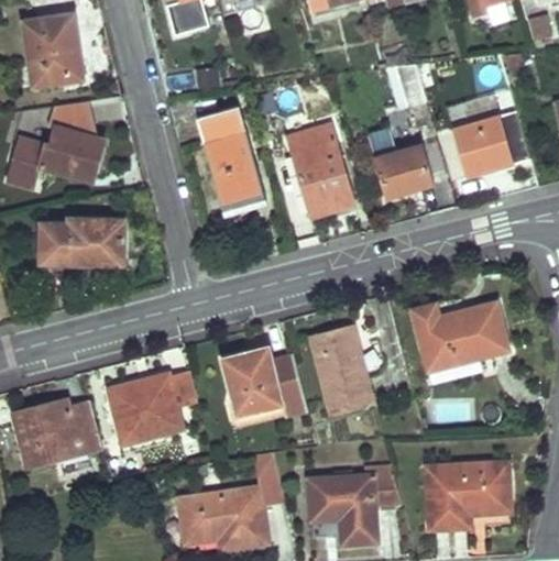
[(309,0),(313,12),(328,8),(326,0),(309,0)]
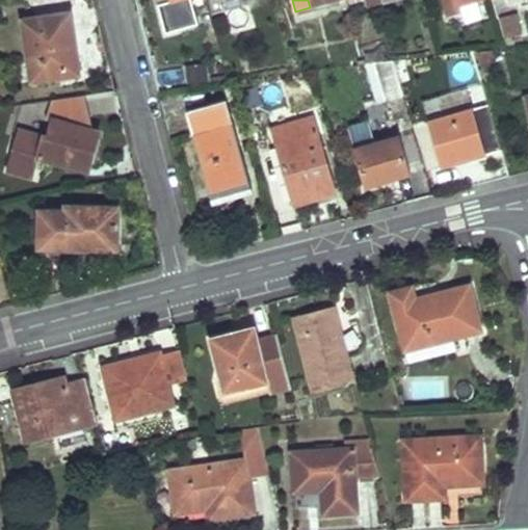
[(439,0),(442,10),(454,6),(453,1),(456,0),(439,0)]
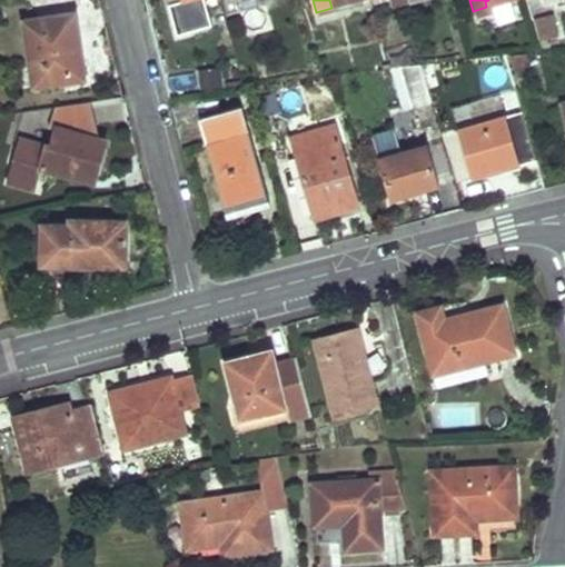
[(538,36),(546,33),(555,31),(549,10),(533,13),(538,36)]
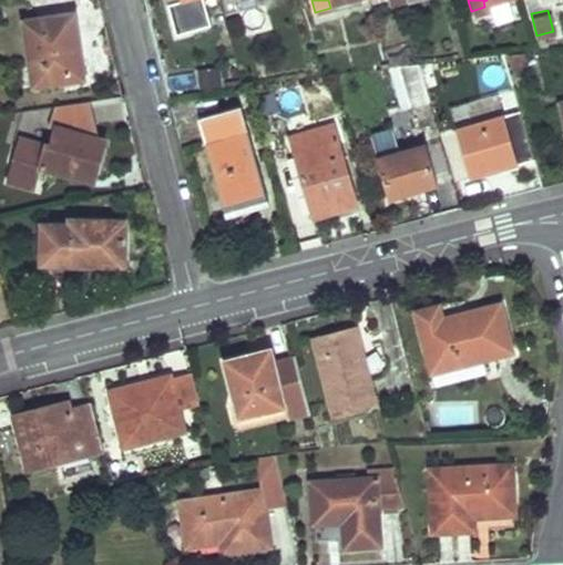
[(32,84),(57,81),(80,76),(70,16),(22,23),(32,84)]
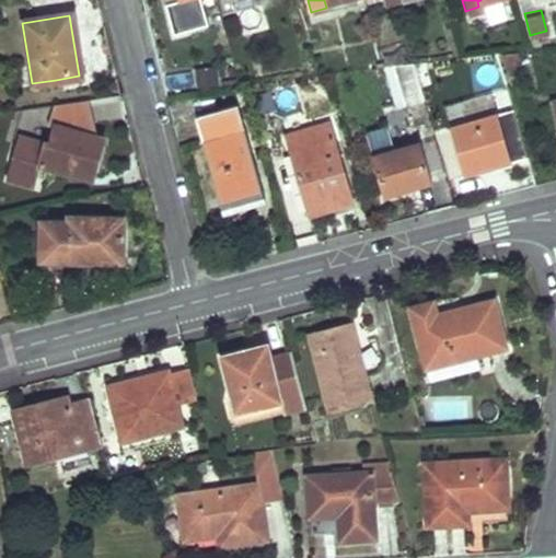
[(505,59),(506,64),(507,69),(514,67),(512,59),(517,58),(514,50),(500,54),(501,60),(505,59)]
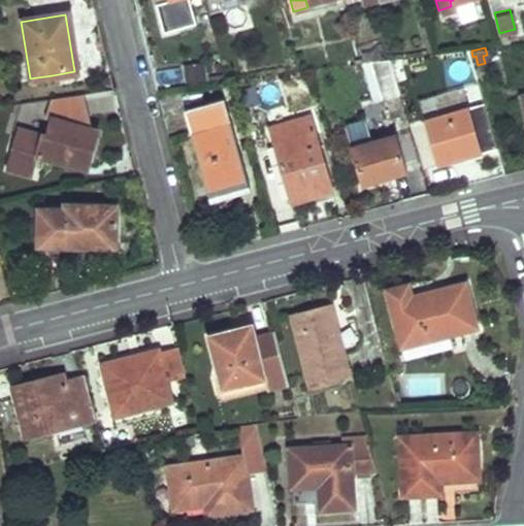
[(358,61),(360,63),(360,66),(371,64),(379,96),(397,92),(387,58),(358,61)]
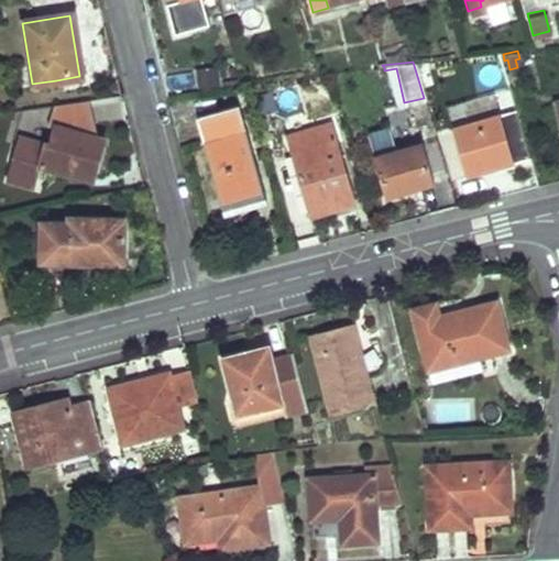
[(217,81),(216,65),(162,69),(163,86),(217,81)]
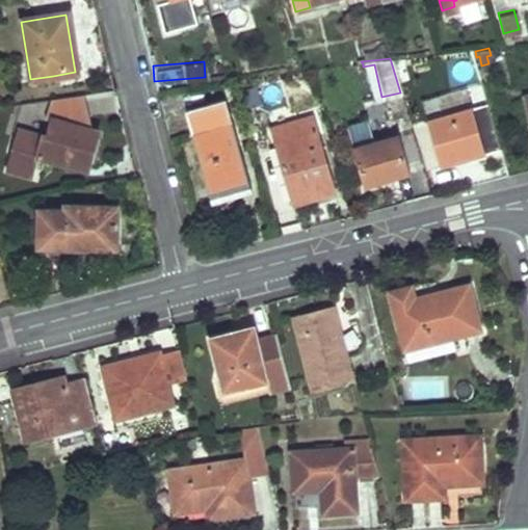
[(208,199),(228,193),(248,187),(225,99),(184,110),(208,199)]
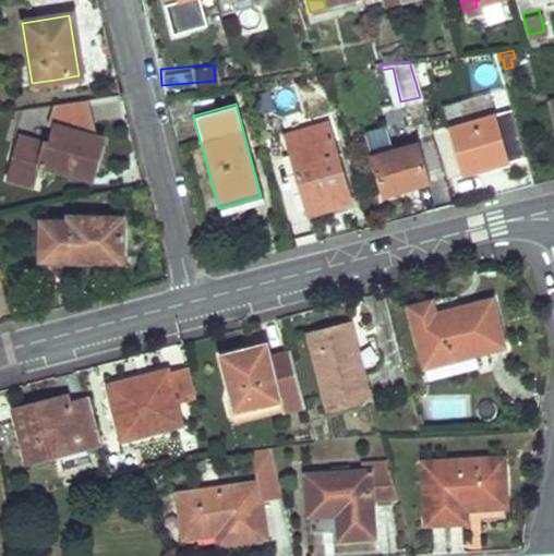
[(464,121),(462,117),(462,115),(449,118),(450,124),(446,125),(458,172),(506,160),(494,112),(464,121)]
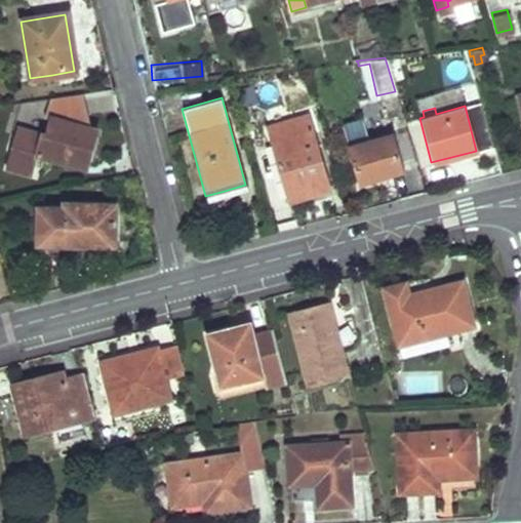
[(288,199),(308,194),(326,189),(308,116),(269,126),(288,199)]
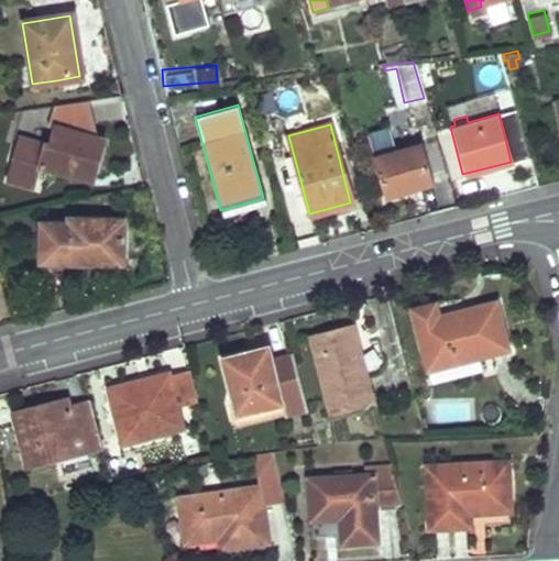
[(94,138),(73,132),(52,128),(48,145),(13,136),(4,177),(33,183),(36,165),(90,177),(96,153),(90,151),(94,138)]
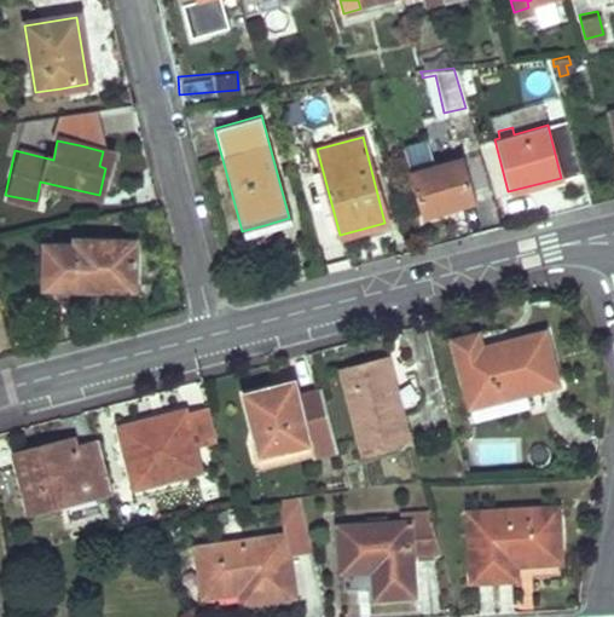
[(422,211),(438,207),(452,202),(451,200),(470,195),(459,159),(411,172),(422,211)]
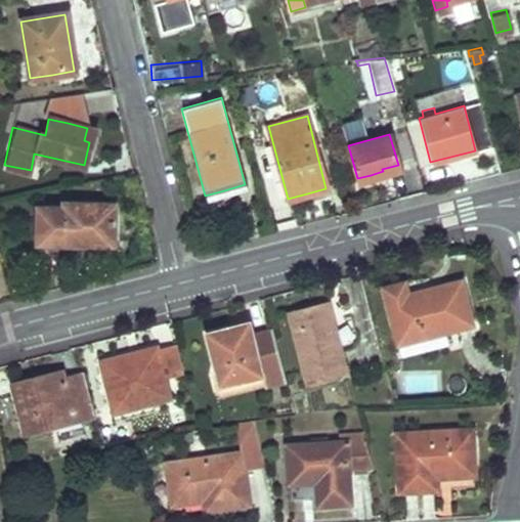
[(111,205),(86,204),(60,203),(60,209),(42,208),(41,242),(109,245),(111,205)]
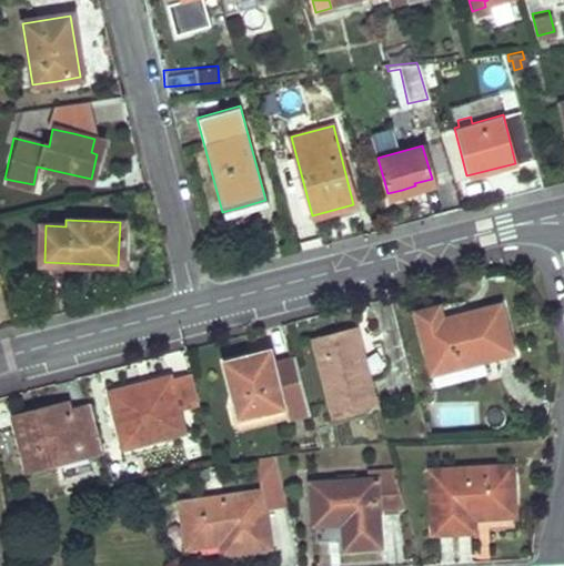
[(435,313),(414,320),(430,378),(482,364),(511,356),(497,312),(441,326),(435,313)]
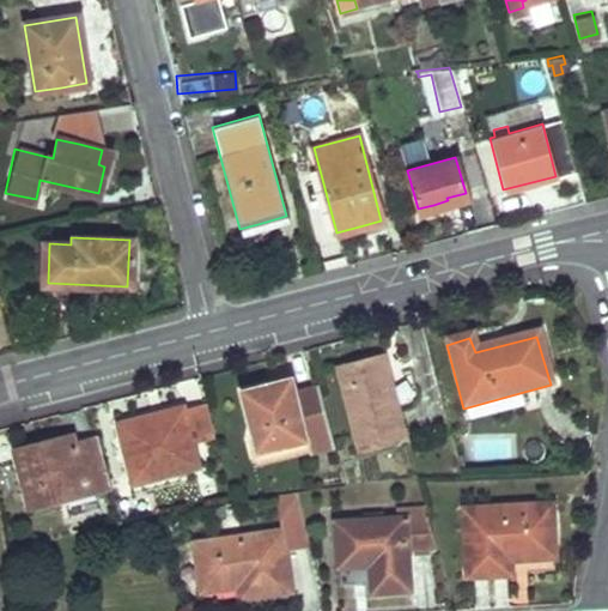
[(380,364),(336,375),(357,453),(401,441),(380,364)]
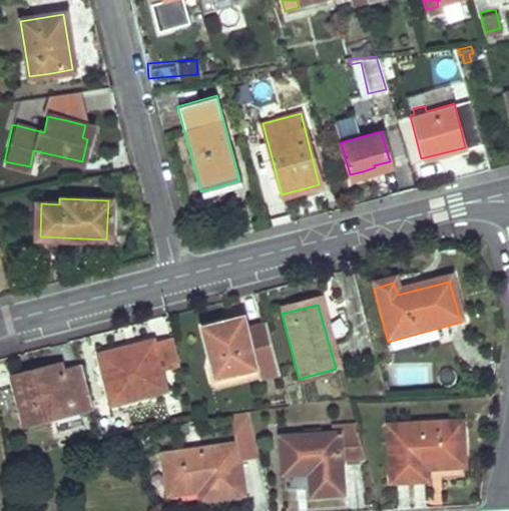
[(223,325),(201,331),(214,382),(250,373),(252,383),(277,377),(266,330),(245,334),(241,322),(223,325)]
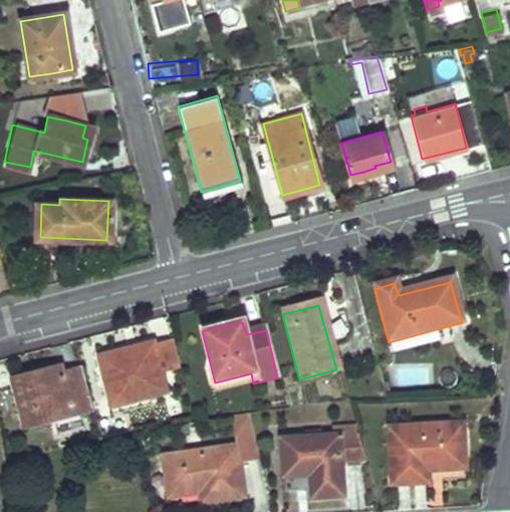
[(436,329),(389,342),(392,353),(440,341),(436,329)]
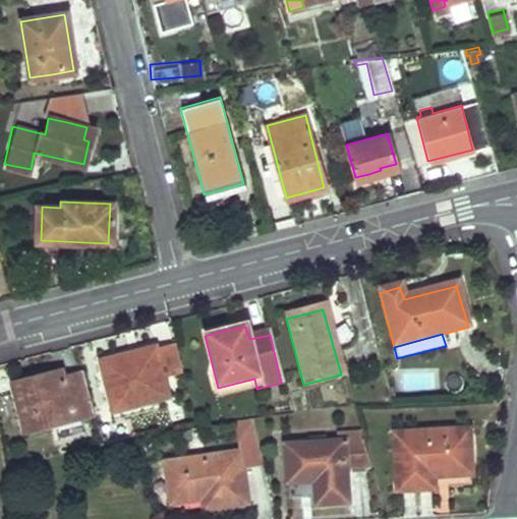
[(153,349),(99,363),(112,412),(149,402),(151,406),(166,401),(162,382),(180,376),(172,347),(154,353),(153,349)]
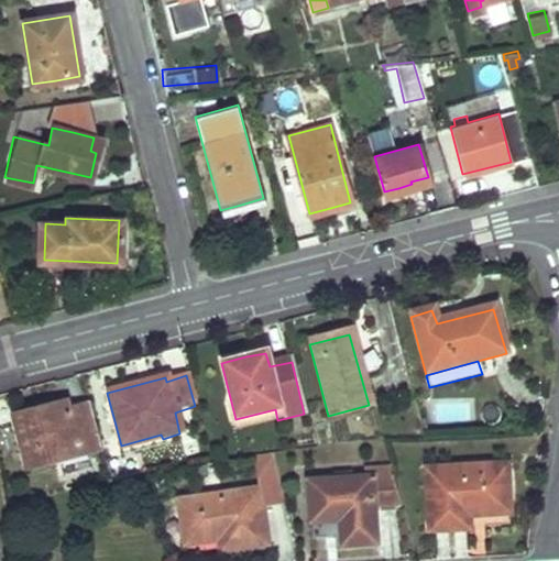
[(63,403),(11,416),(26,470),(98,451),(87,407),(67,413),(63,403)]
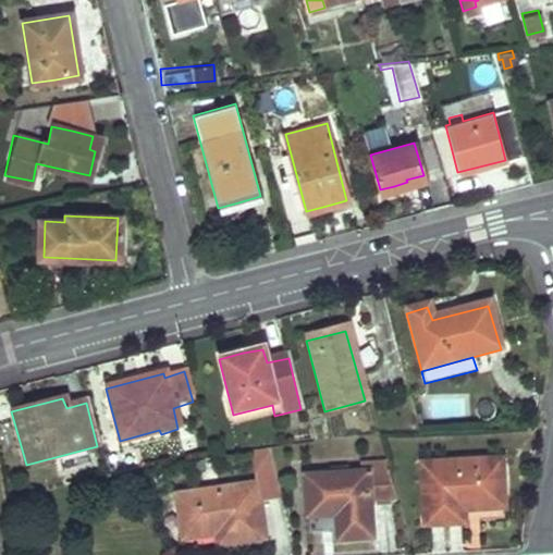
[(253,484),(174,496),(182,541),(224,534),(226,545),(261,541),(257,505),(279,502),(268,452),(248,453),(253,484)]
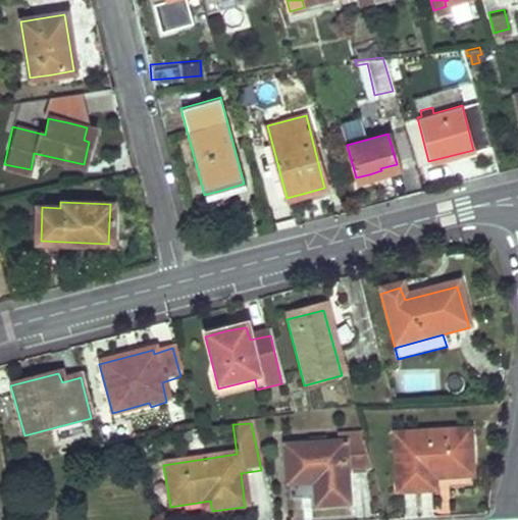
[(468,432),(396,436),(397,492),(435,490),(435,478),(469,477),(468,432)]
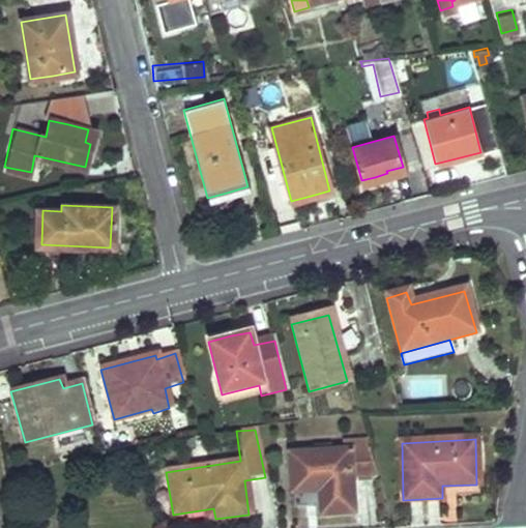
[(367,449),(288,457),(291,493),(317,492),(319,515),(353,512),(350,481),(375,478),(367,449)]
